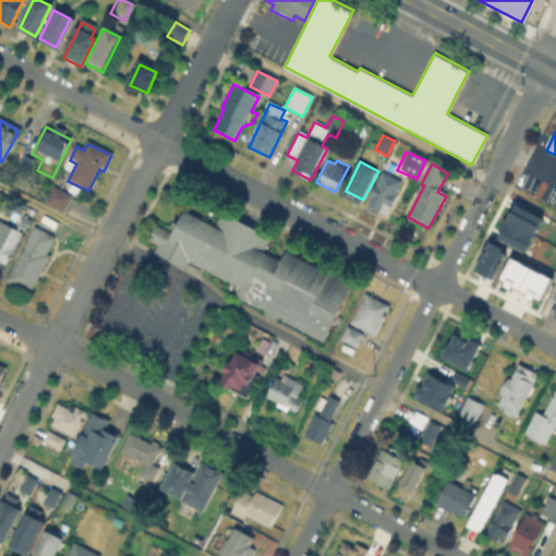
[(373,201),(369,198),(383,174),(401,185),(388,209),(390,210),(386,217),(369,207),(373,201)]
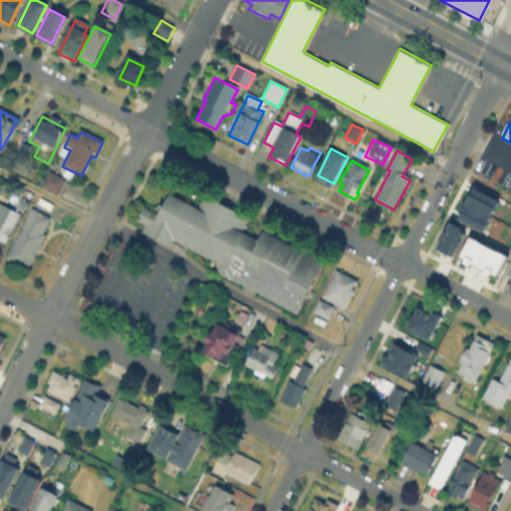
[(49,173),(64,182),(57,195),(42,185),(49,173)]
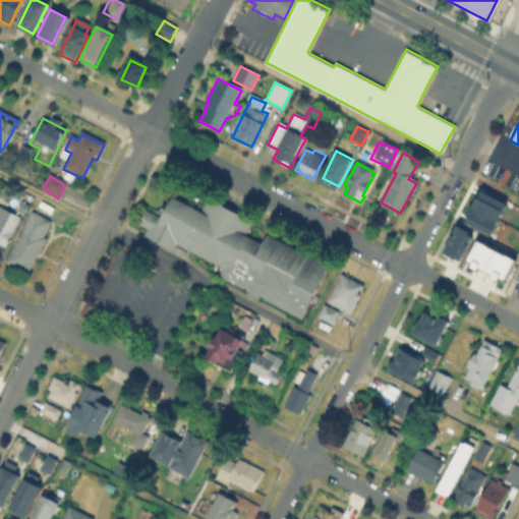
[(469,207),(477,190),(505,205),(497,220),(469,207)]
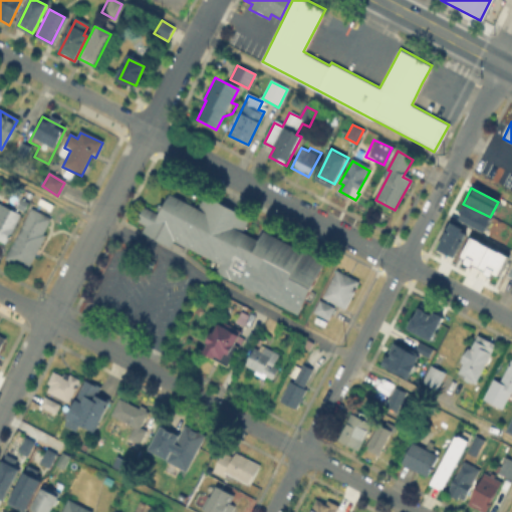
[(224,206),(250,219),(243,234),(260,242),(264,234),(323,264),(297,315),(216,274),(220,266),(177,244),(169,247),(143,233),(146,227),(138,223),(145,209),(161,217),(171,196),(197,210),(205,195),(225,205),(224,206)]
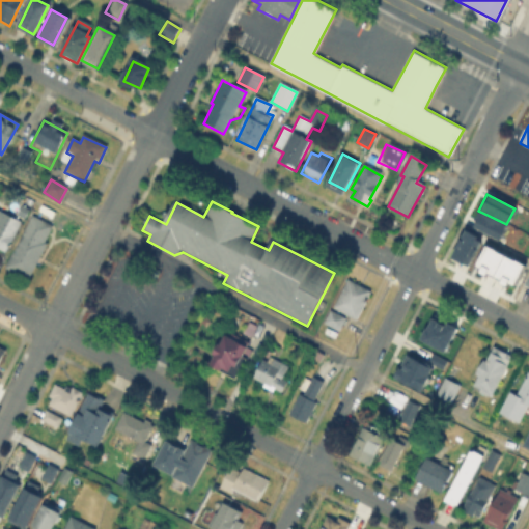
[(496,244),(468,229),(478,211),(506,224),(496,244)]
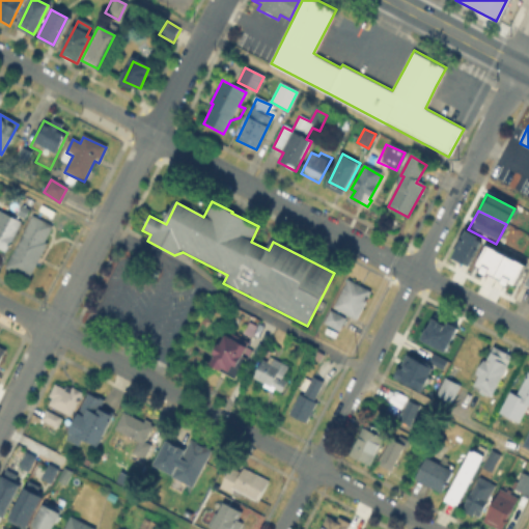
[(0,212),(20,223),(4,253),(0,250),(0,212)]
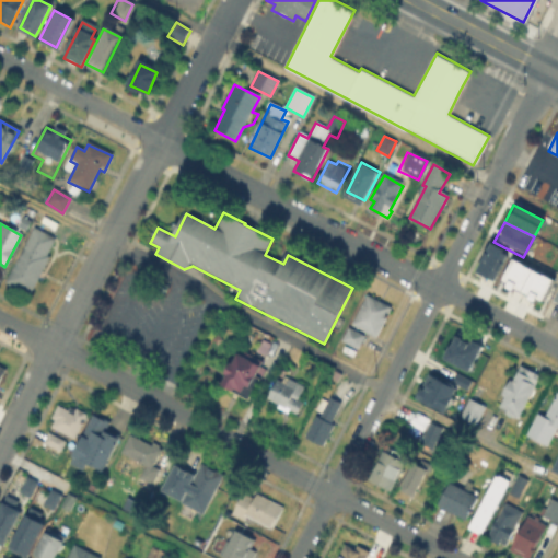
[(34,229),(55,240),(44,262),(47,263),(30,295),(6,283),(34,229)]
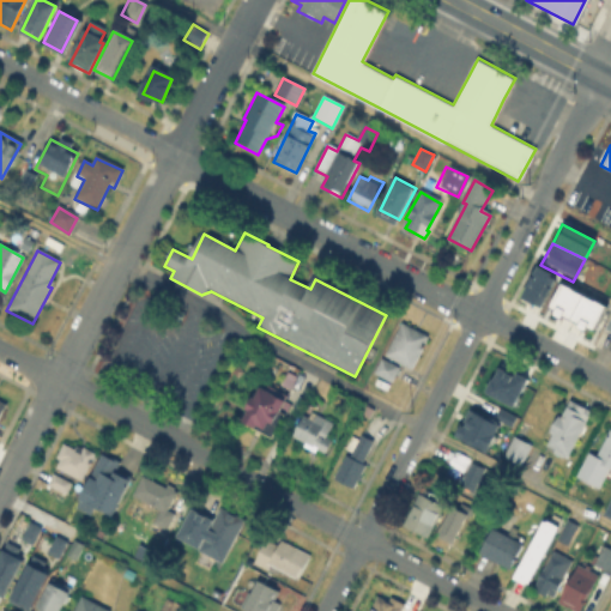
[(518,297),(534,265),(555,276),(538,308),(518,297)]
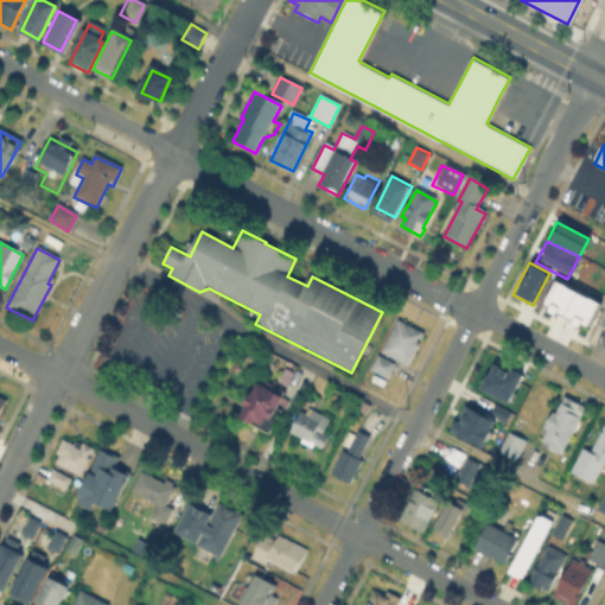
[(575,292),(562,318),(546,310),(548,307),(541,304),(554,280),(575,292)]
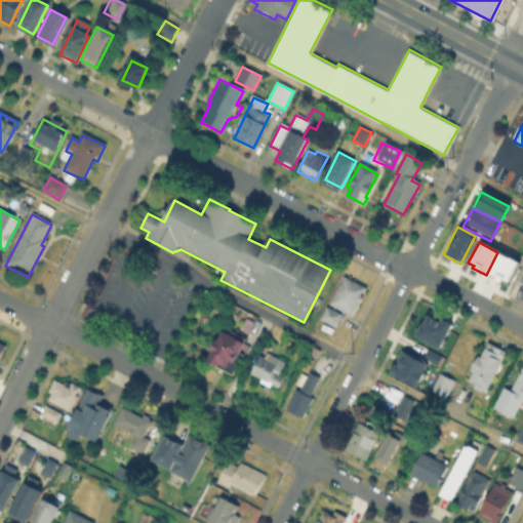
[(517,263),(506,283),(500,280),(499,282),(486,275),(497,252),(517,263)]
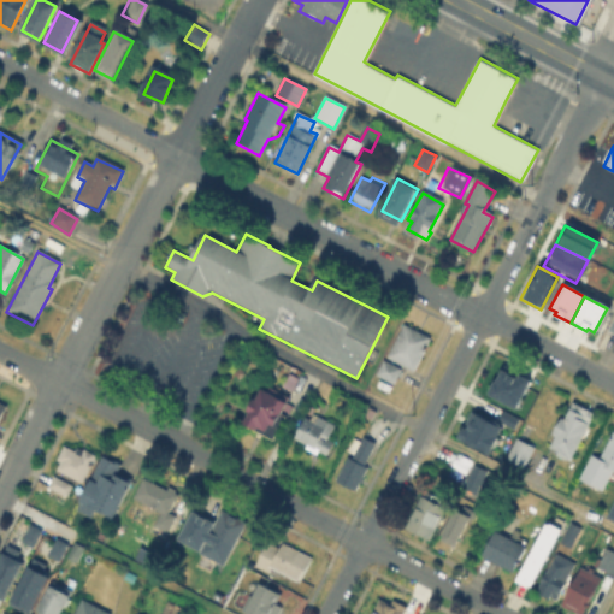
[(613,308),(603,332),(613,337),(613,308)]
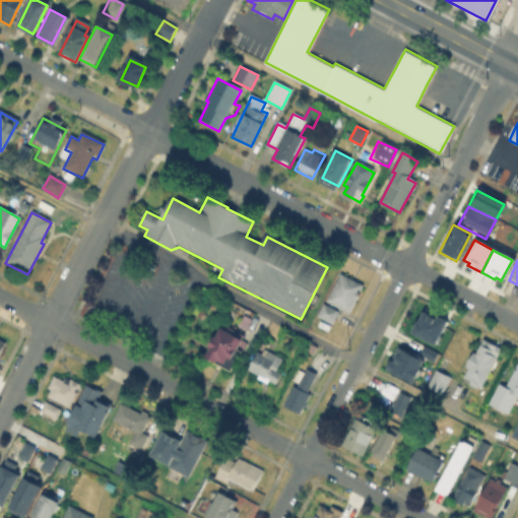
[(363,287),(349,313),(327,302),(340,275),(363,287)]
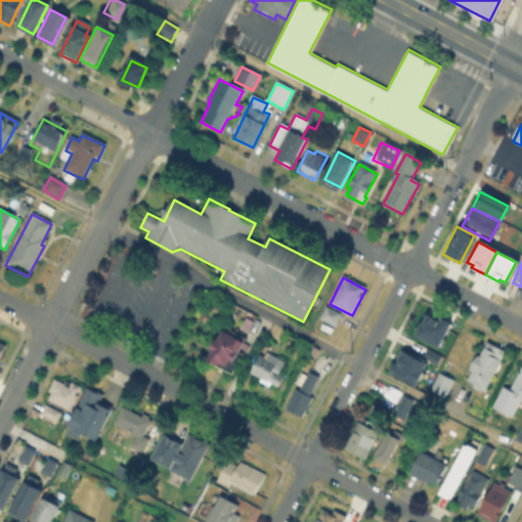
[(340,316),(334,327),(320,319),(325,308),(340,316)]
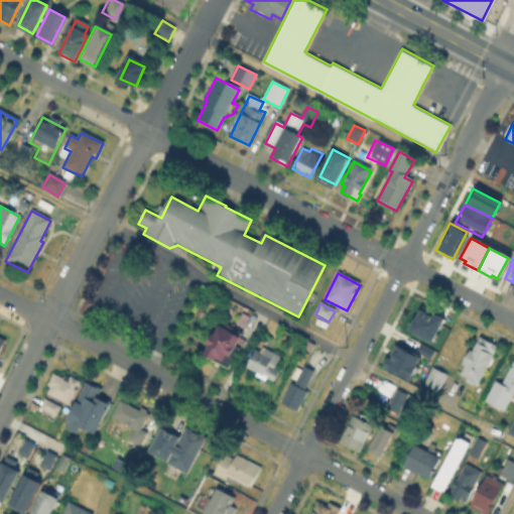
[(410,306),(424,315),(424,316),(431,320),(420,341),(397,328),(410,306)]
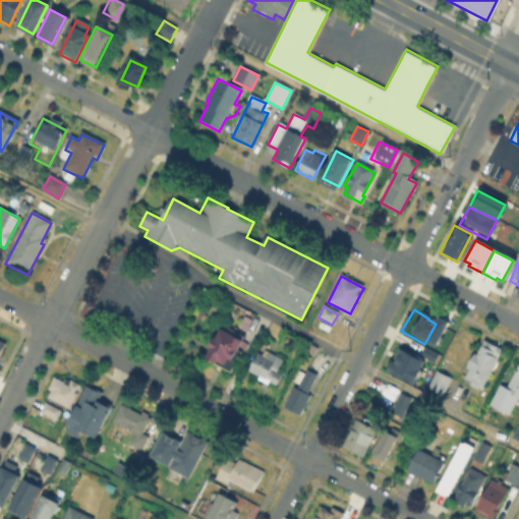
[(245,313),(252,318),(245,330),(238,326),(245,313)]
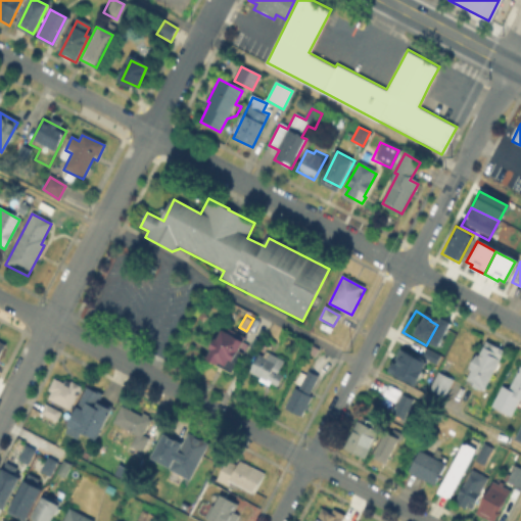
[(249,343),(232,377),(212,367),(211,367),(203,362),(222,328),(249,343)]
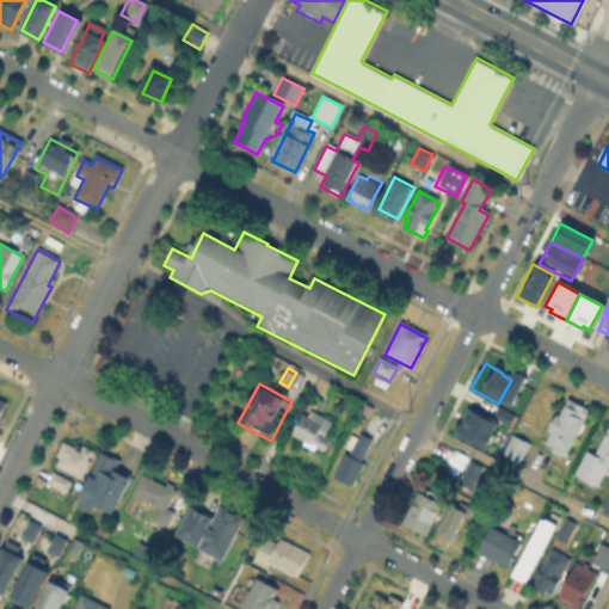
[(552,429),(549,426),(558,412),(561,414),(568,400),(591,412),(568,454),(560,456),(542,447),(552,429)]
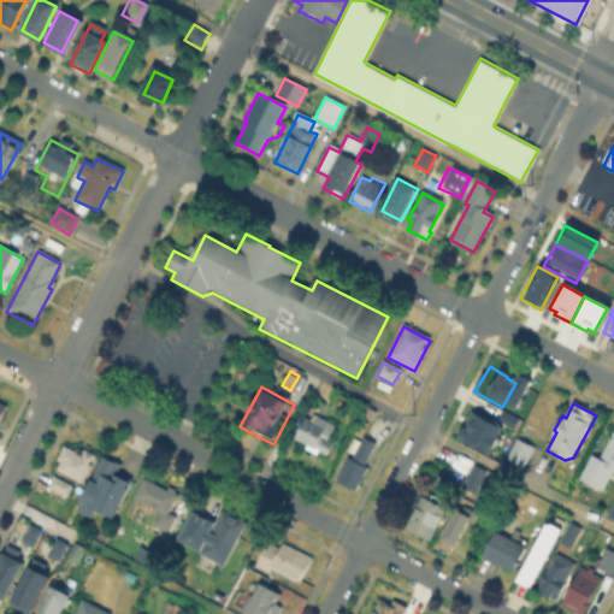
[(461,409),(486,424),(482,434),(483,435),(473,453),(447,438),(461,409)]
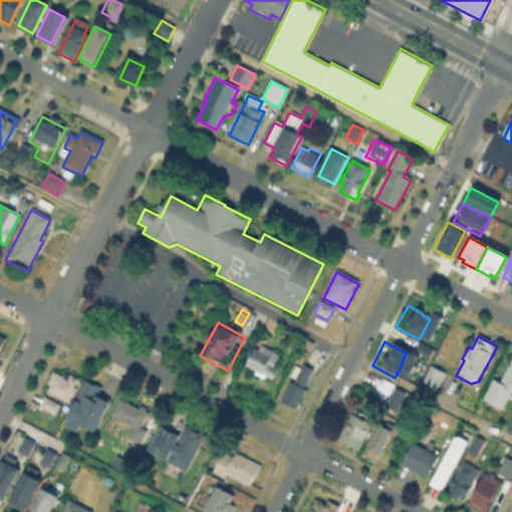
[(415,347),(427,353),(423,361),(411,355),(415,347)]
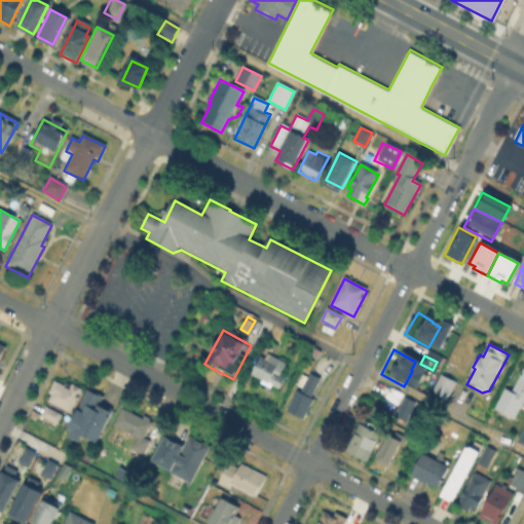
[(286,366),(279,377),(283,379),(277,389),(271,385),(270,387),(251,376),(261,358),(267,362),(270,357),(286,366)]
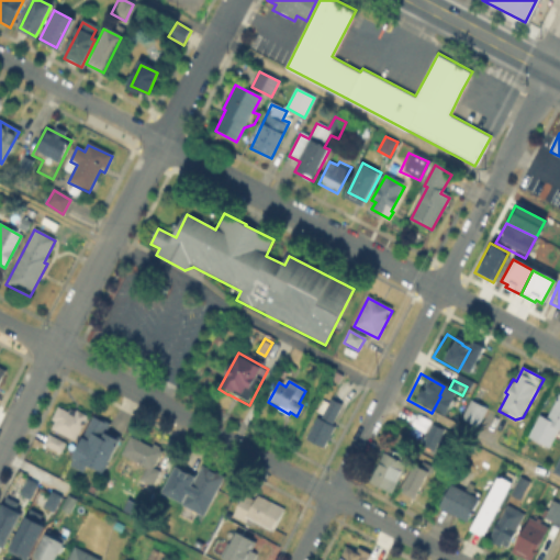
[(450,394),(465,402),(456,420),(441,412),(450,394)]
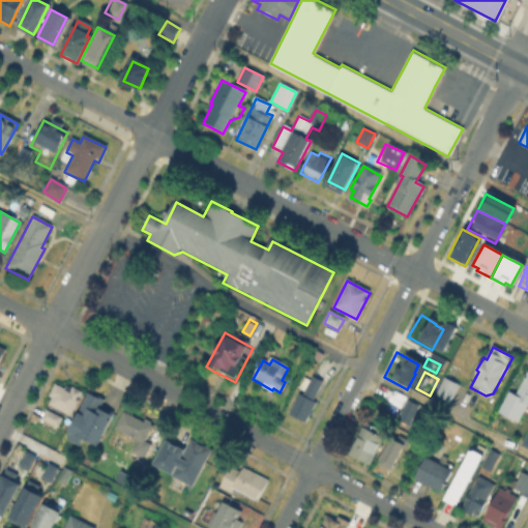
[(527,409),(512,402),(527,372),(527,409)]
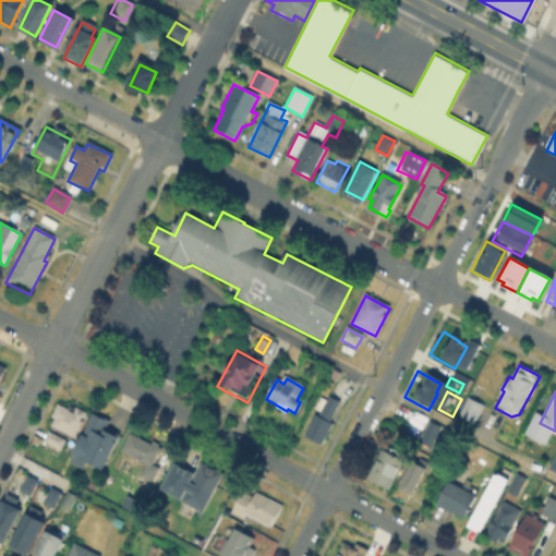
[(314,414),(318,417),(321,411),(316,409),(324,396),(340,403),(319,445),(303,436),(314,414)]
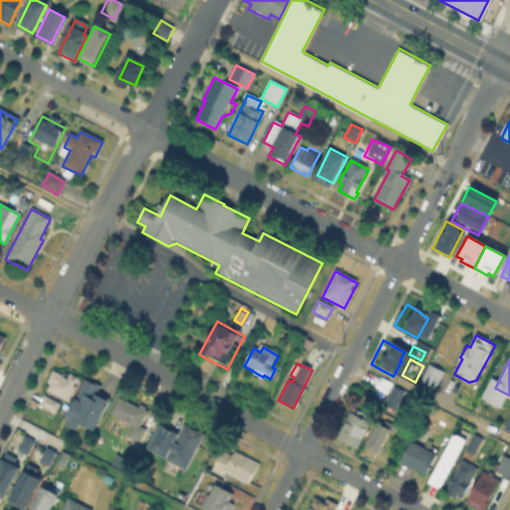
[(429,366),(443,373),(435,389),(421,382),(429,366)]
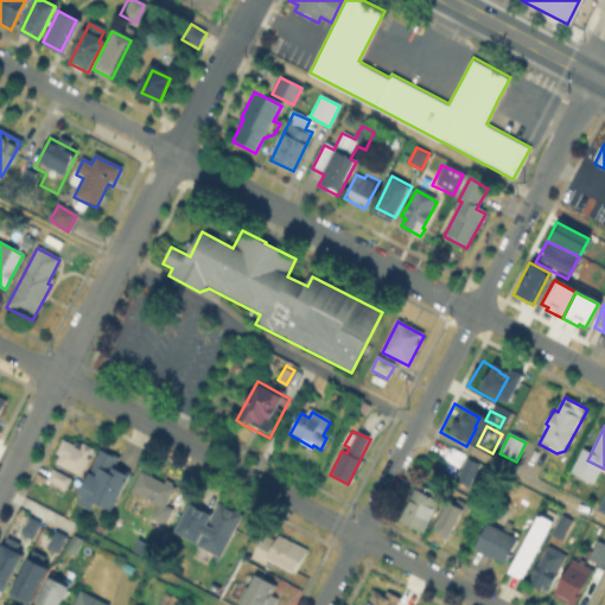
[(81,476),(62,465),(63,463),(55,458),(64,444),(70,447),(76,438),(96,450),(81,476)]
